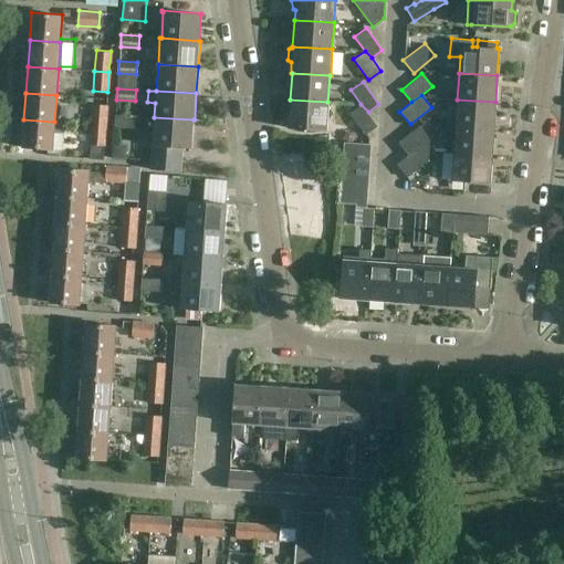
[(326,128),(327,102),(290,100),(288,125),(286,125),(286,127),(326,129),(326,128)]
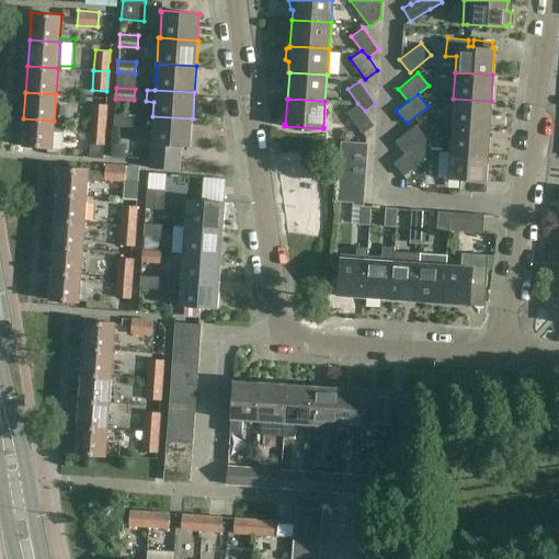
[(453,99),(452,125),(489,127),(491,101),(453,99)]
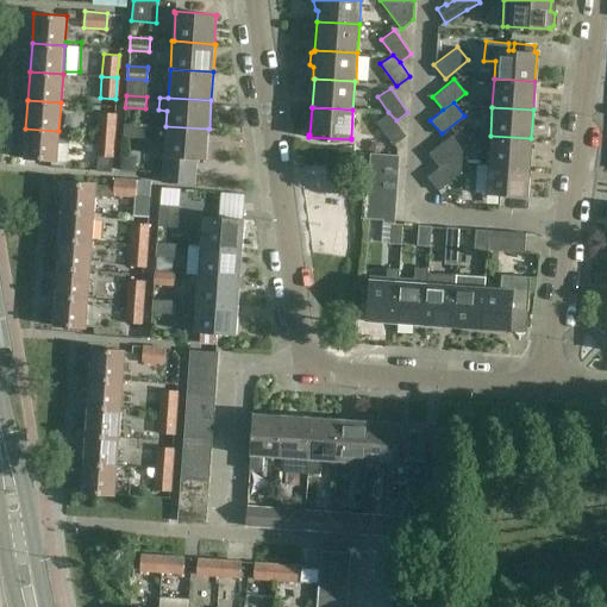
[(99,111),(98,133),(113,133),(114,112),(99,111)]
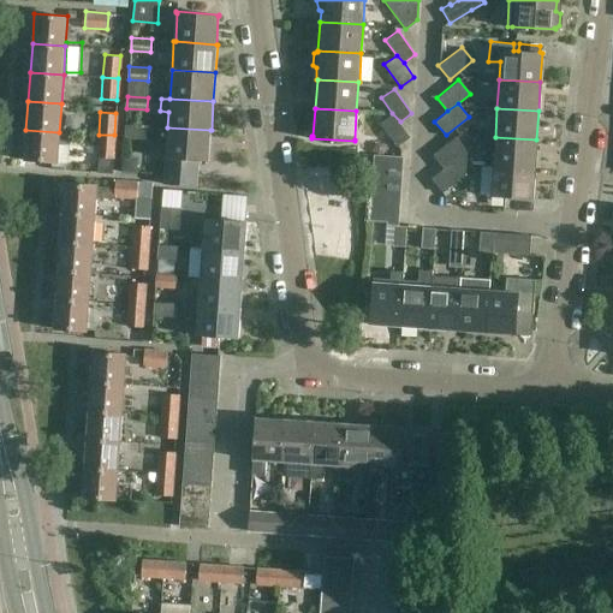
[(410,136),(400,121),(392,113),(380,121),(397,146),(410,136)]
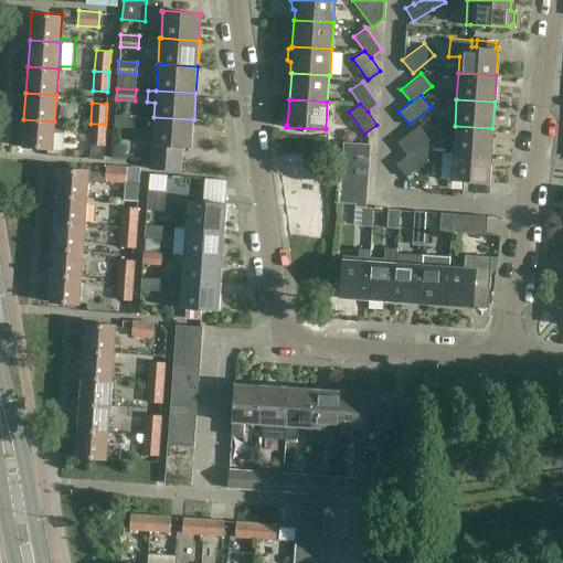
[(181,170),(183,147),(192,147),(192,146),(191,146),(193,119),(153,117),(115,114),(114,126),(155,129),(153,142),(152,142),(152,144),(153,145),(151,168),(181,170)]
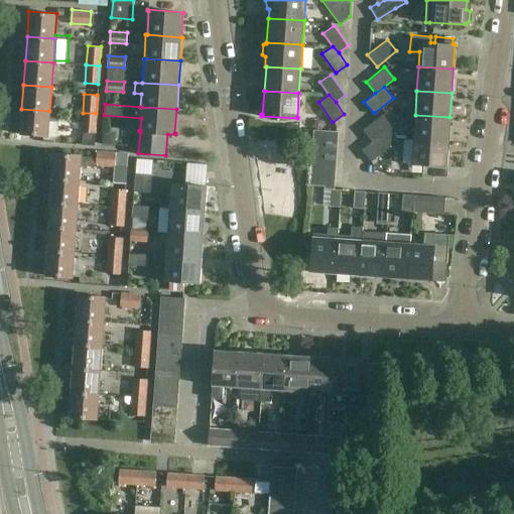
[(49,111),(21,109),(19,133),(47,135),(48,121),(55,122),(56,113),(49,113),(49,111)]
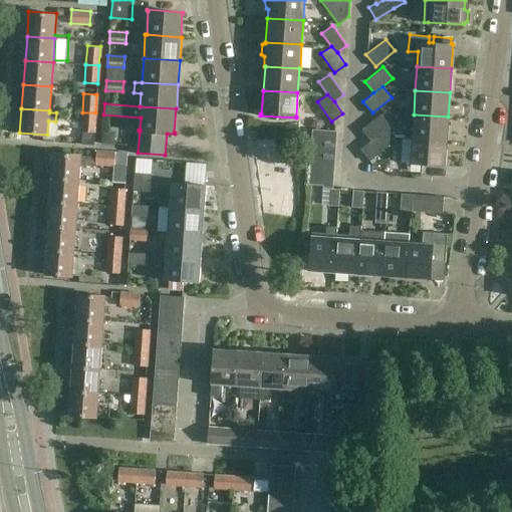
[(95,112),(82,112),(81,131),(94,132),(95,112)]
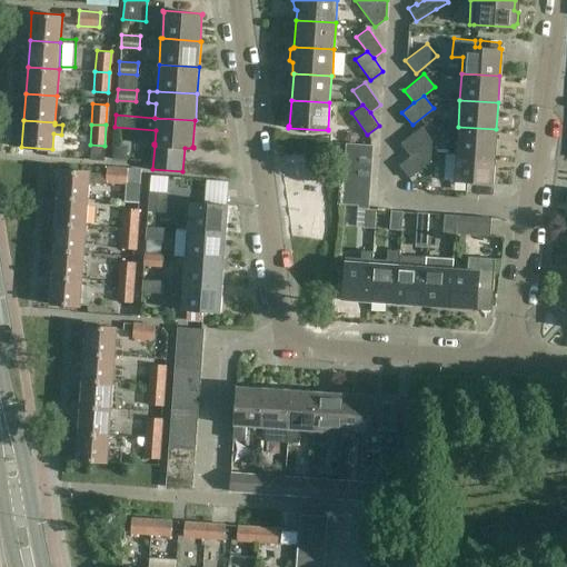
[(400,142),(410,155),(420,148),(431,139),(421,126),(400,142)]
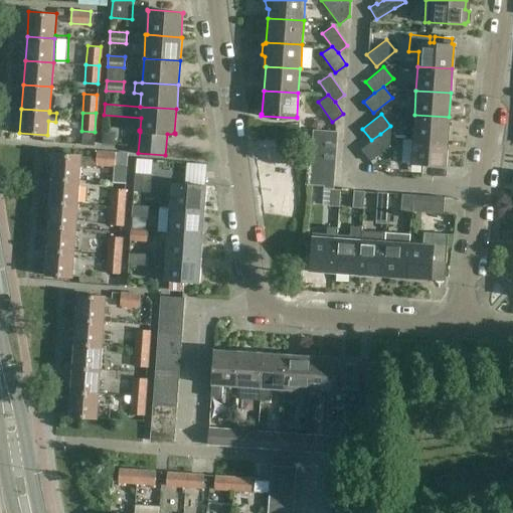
[(447,141),(449,117),(414,115),(412,138),(447,141)]
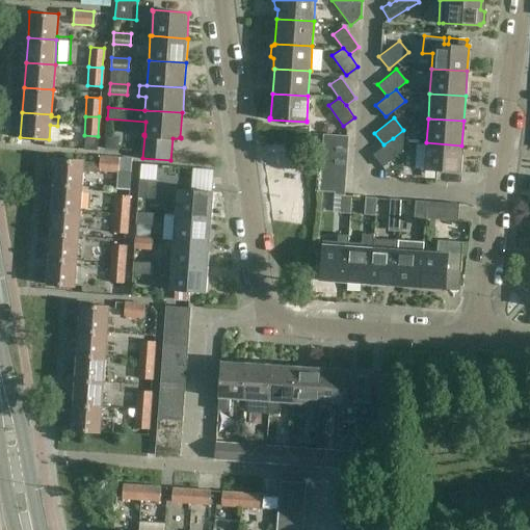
[(322,134),(321,148),(347,149),(347,135),(322,133),(322,134)]
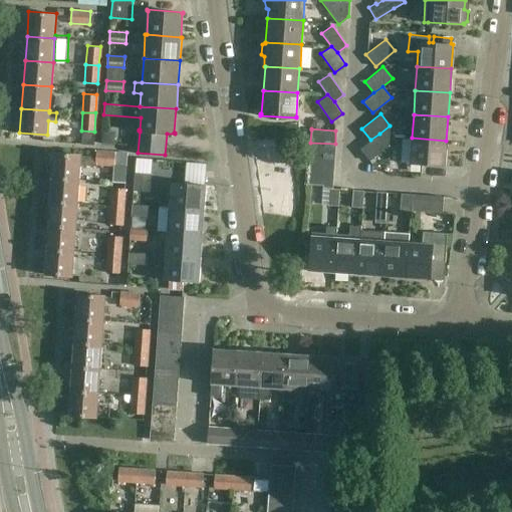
[(407,156),(411,135),(395,132),(391,152),(407,156)]
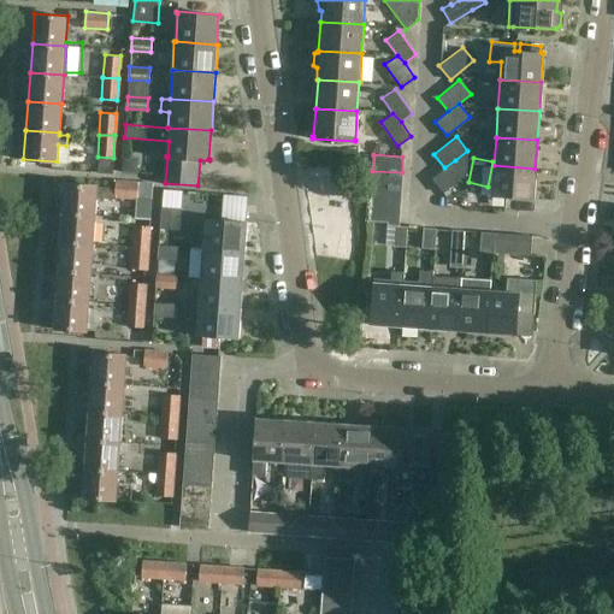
[(466,173),(455,160),(444,167),(431,177),(442,192),(466,173)]
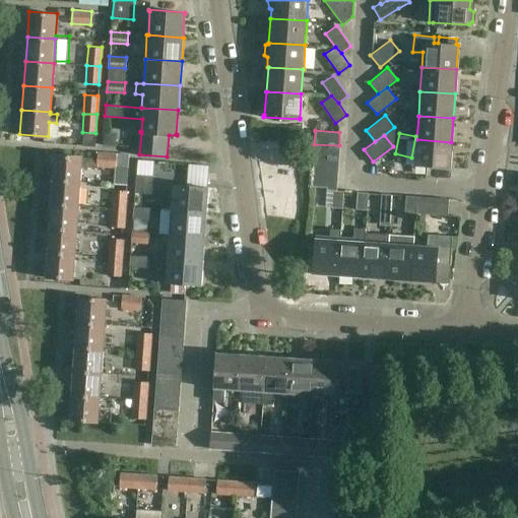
[(451,142),(416,139),(414,164),(414,165),(450,168),(450,167),(451,142)]
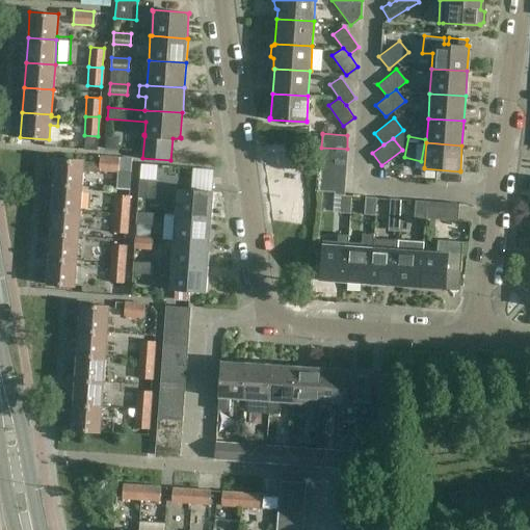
[(347,149),(321,148),(320,161),(346,163),(347,149)]
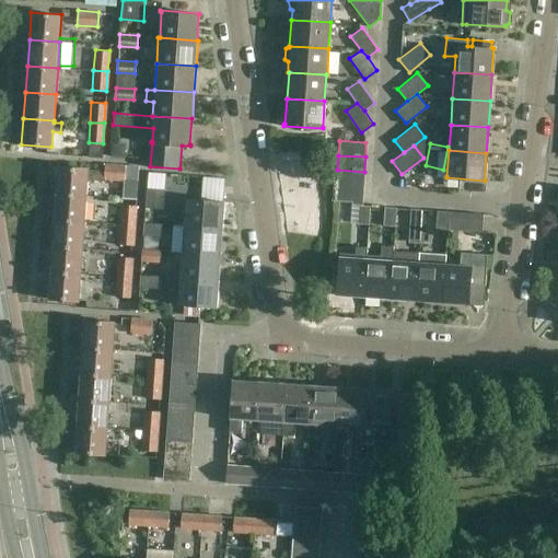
[(103,178),(124,179),(136,181),(137,165),(104,163),(104,169),(88,167),(57,165),(56,193),(85,195),(86,177),(103,178)]
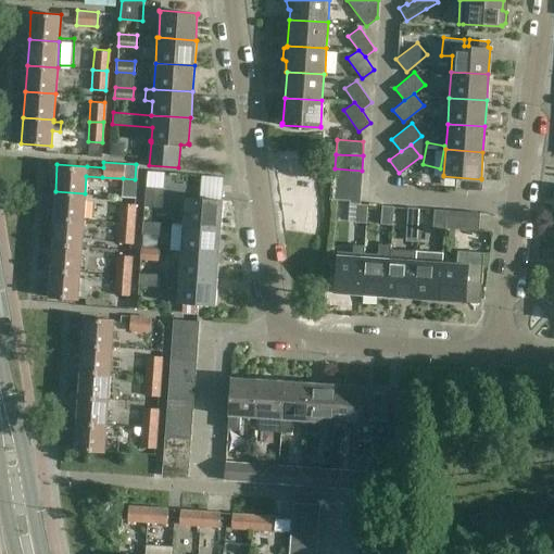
[(335,168),(334,183),(361,185),(362,171),(335,168)]
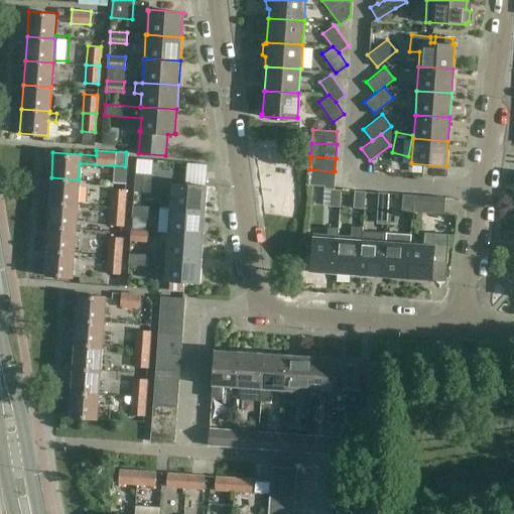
[(137,157),(137,170),(153,171),(153,157),(137,157)]
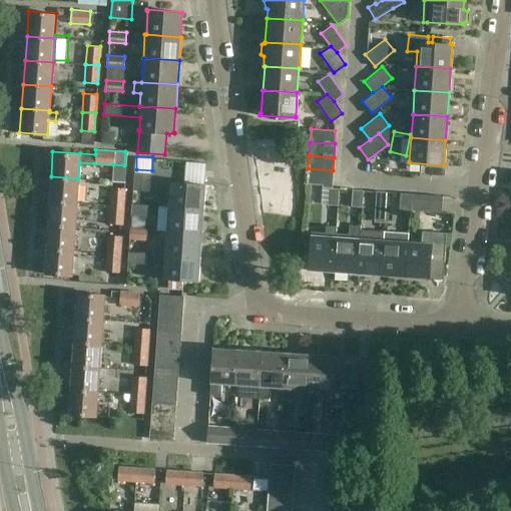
[(333,170),(308,168),(307,182),(332,183),(333,170)]
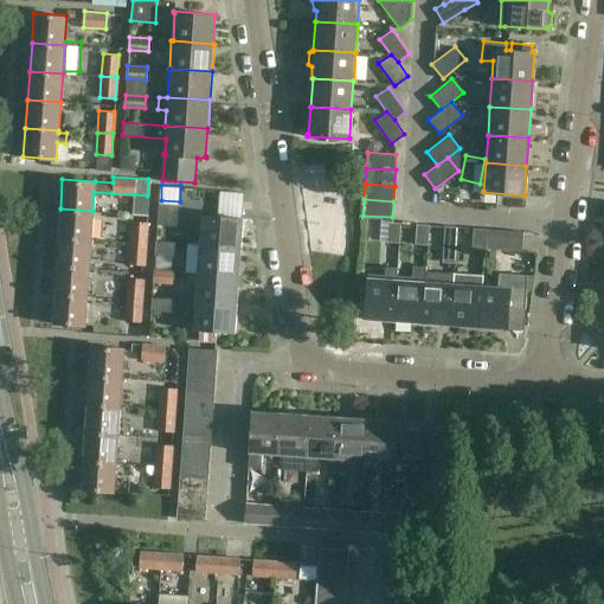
[(158,200),(156,224),(177,225),(178,201),(158,200)]
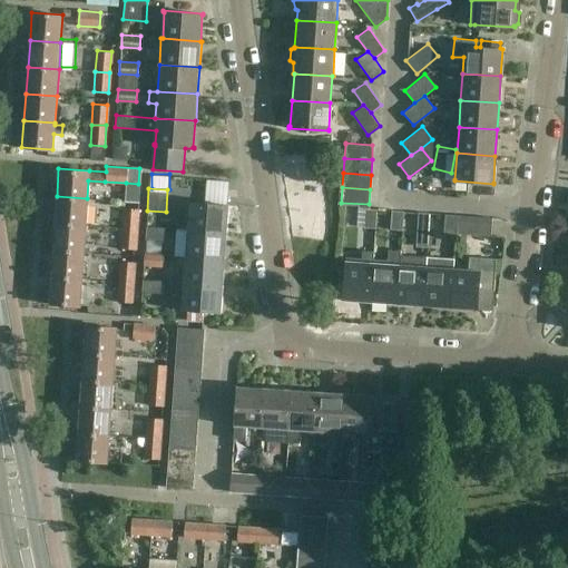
[(86,225),(87,198),(57,196),(55,223),(86,225)]
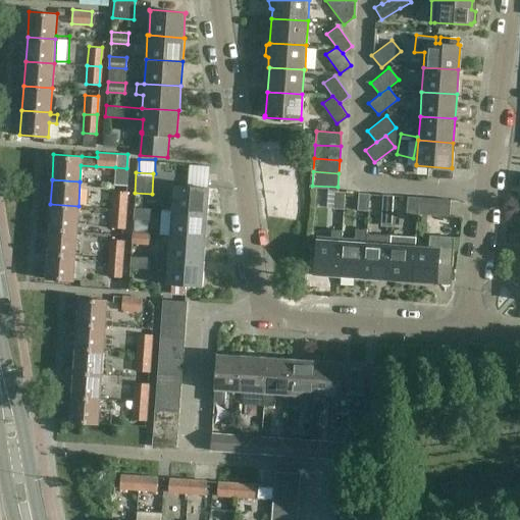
[(207,212),(209,189),(209,187),(173,185),(172,186),(173,186),(173,195),(165,194),(161,197),(160,208),(172,209),(207,212)]
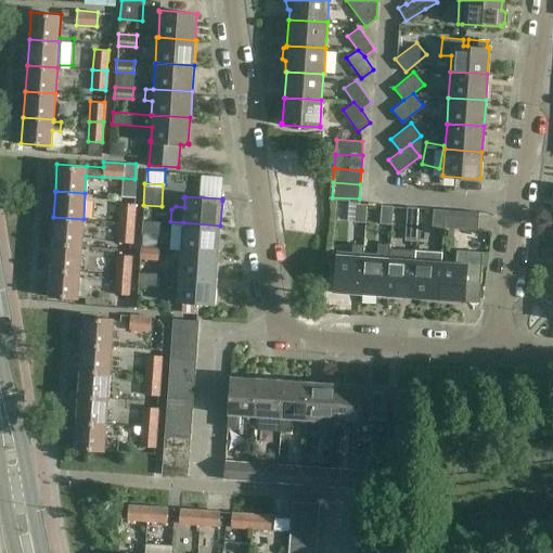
[(121,201),(119,220),(133,222),(134,202),(121,201)]
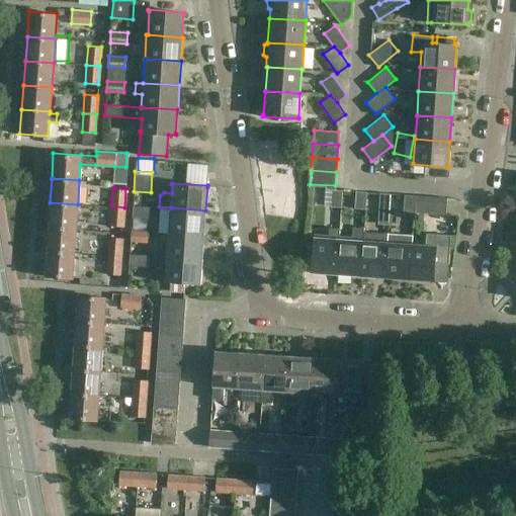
[(331,189),(330,206),(340,206),(341,190),(331,189)]
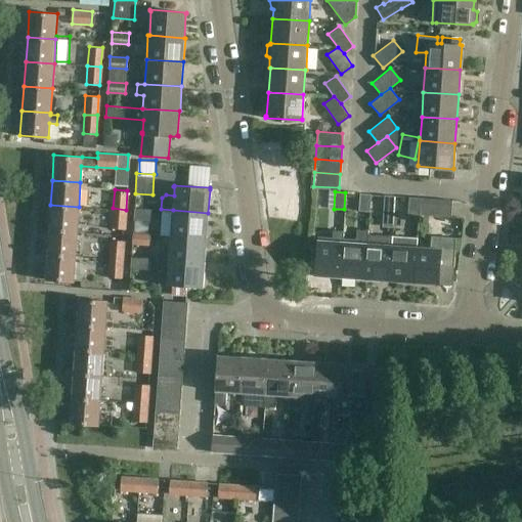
[(359,193),(358,210),(368,211),(370,194),(359,193)]
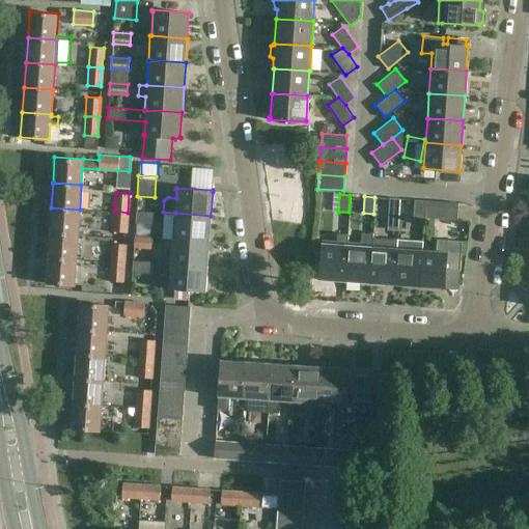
[(389,197),(387,215),(398,216),(399,198),(389,197)]
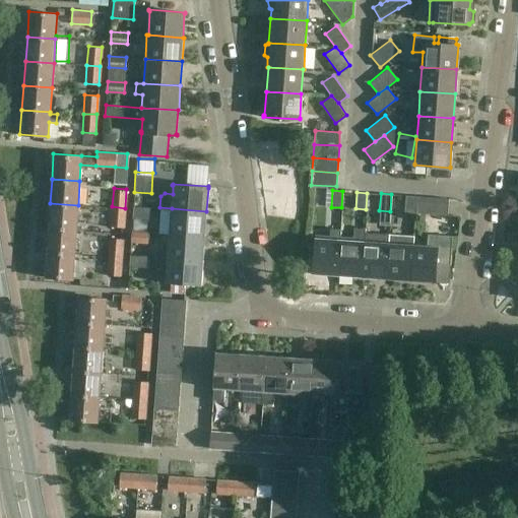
[(404,212),(414,212),(415,196),(405,195),(404,212)]
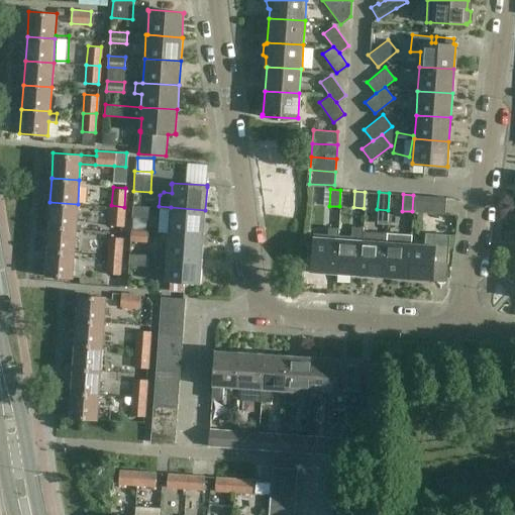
[(445,197),(413,195),(412,211),(444,214),(445,197)]
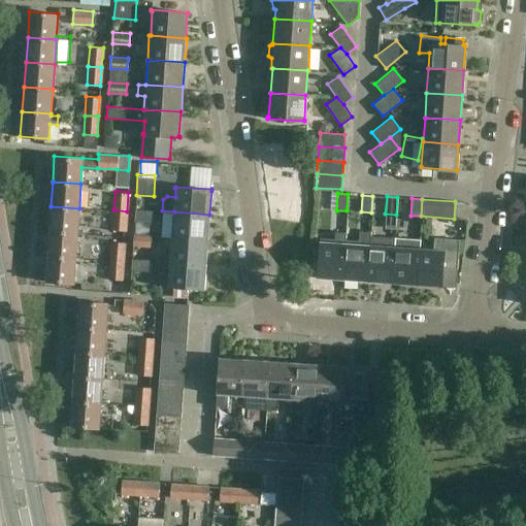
[(96,207),(108,208),(109,200),(97,200),(96,207)]
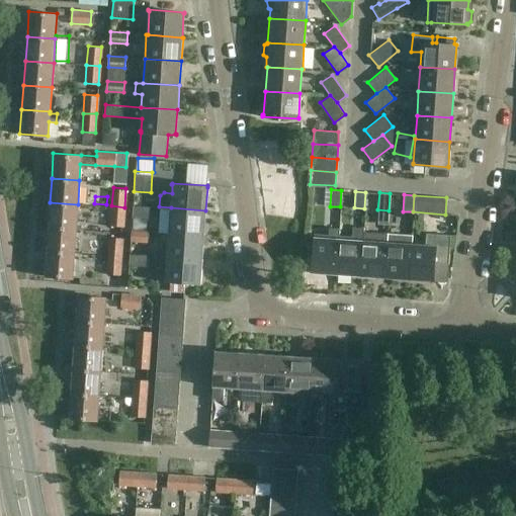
[(76,229),(78,204),(50,202),(48,227),(76,229)]
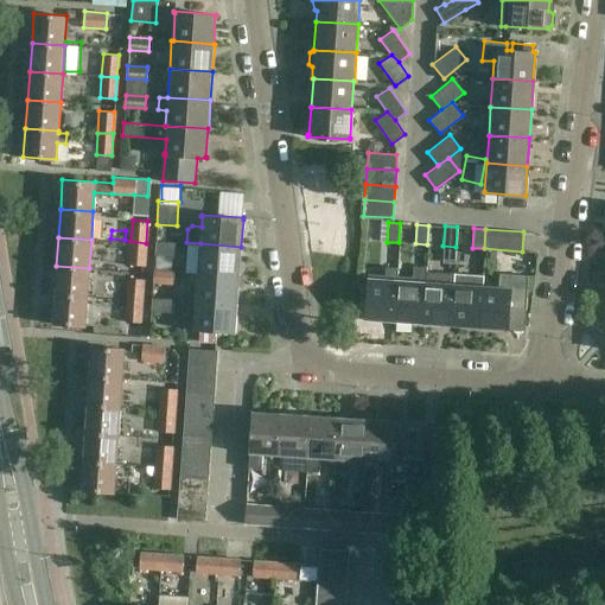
[(144,265),(146,243),(131,241),(128,263),(144,265)]
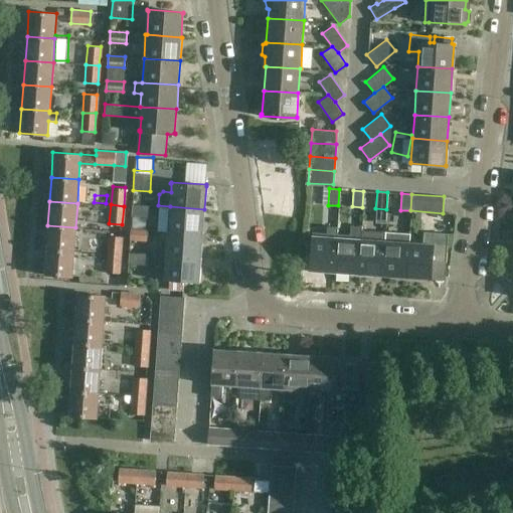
[(132,204),(131,215),(148,216),(149,205),(132,204)]
